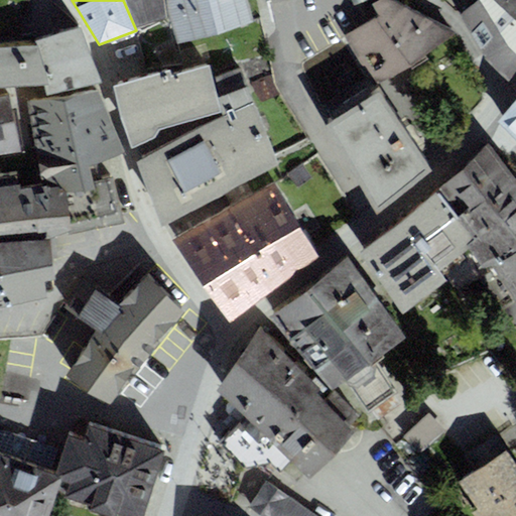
[(123,0),(136,30),(169,17),(167,0),(123,0)]
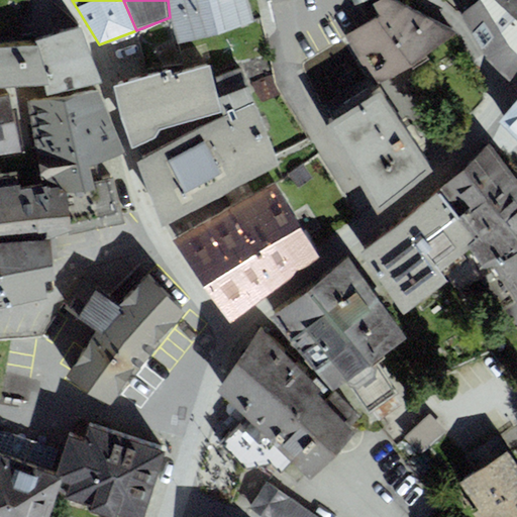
[(168,0),(170,17),(177,44),(255,23),(247,0),(168,0)]
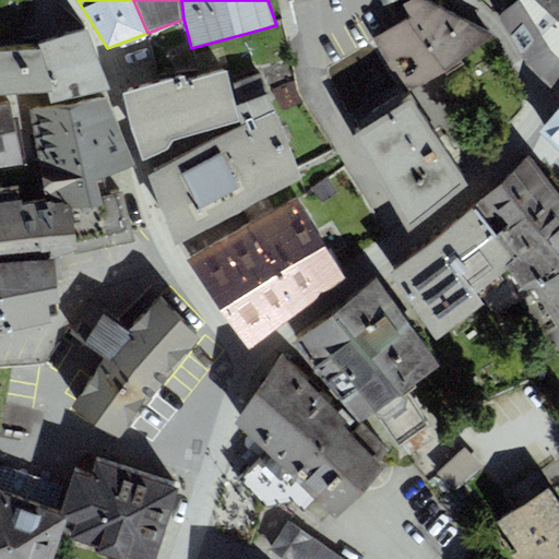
[(405,91),(494,35),(428,0),(411,0),(404,3),(412,16),(376,37),(405,91)]
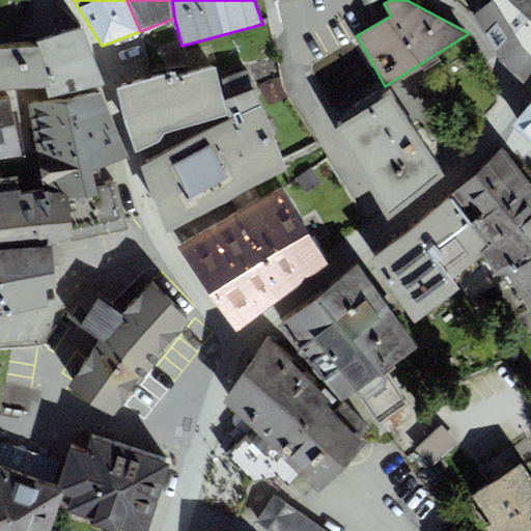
[(526,84),(530,75),(530,0),(491,0),(483,7),(474,17),(498,58),(526,84)]
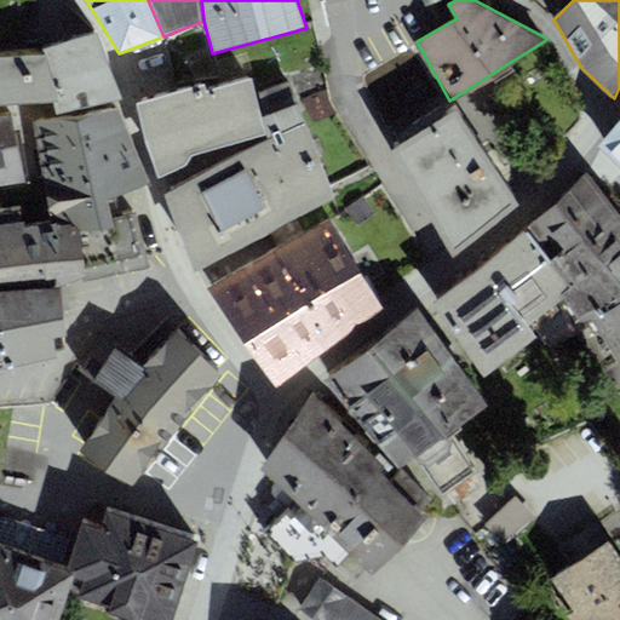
[(55,114),(121,99),(95,33),(45,49),(53,102),(55,114)]
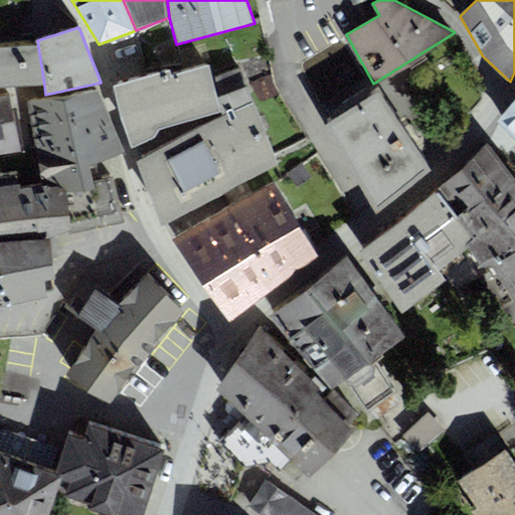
[(0,42),(0,86),(44,84),(37,40),(0,42)]
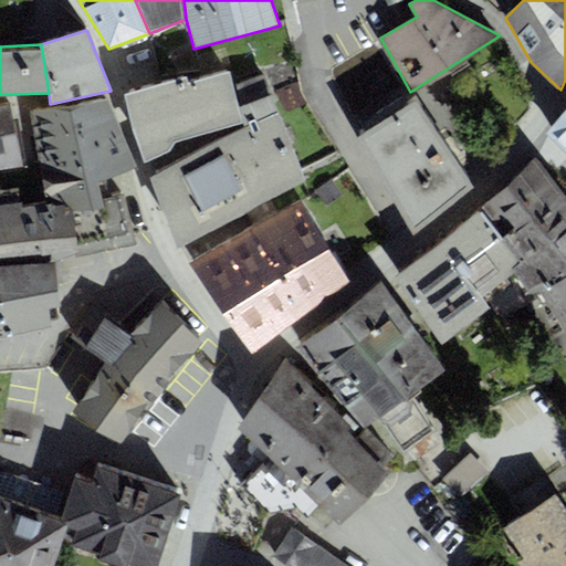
[(239,106),(230,72),(188,83),(186,77),(127,95),(146,161),(168,152),(174,143),(243,123),(239,106)]
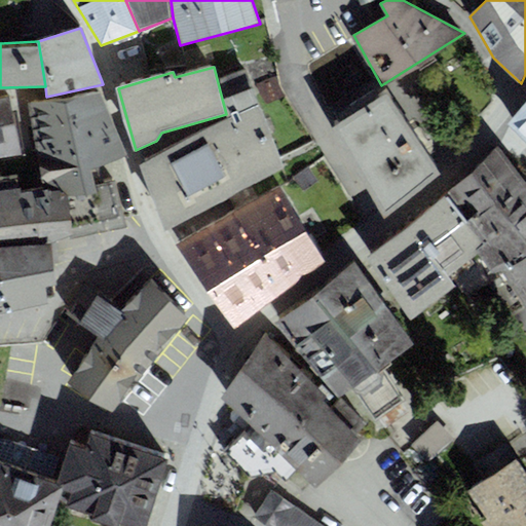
[(164,230),(284,166),(252,88),(222,99),(226,114),(227,117),(140,163),(164,230)]
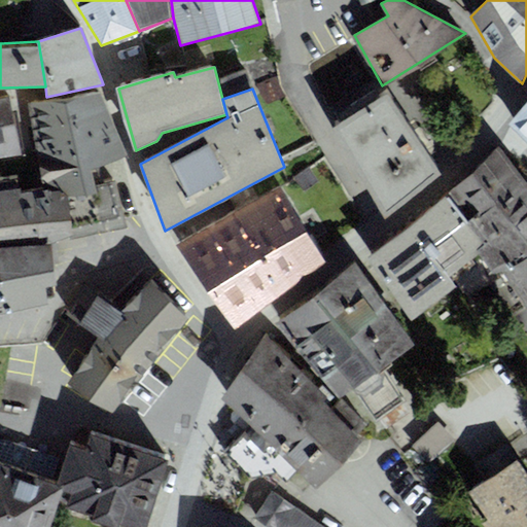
[(440,171),(387,92),(336,124),(386,214),(440,171)]
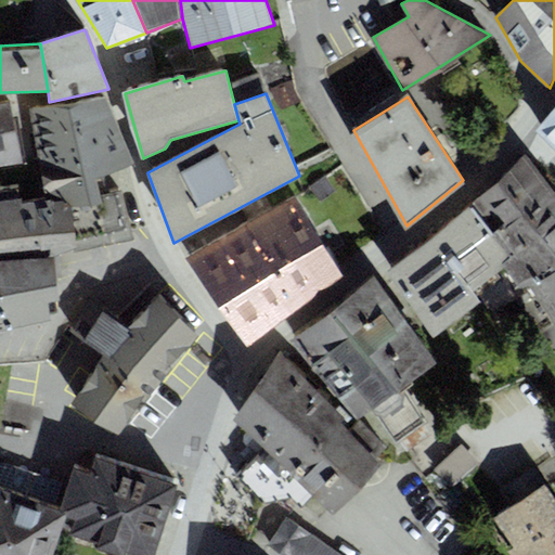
[(133,166),(105,99),(29,110),(46,202),(65,199),(74,207),(101,204),(100,195),(97,180),(133,166)]
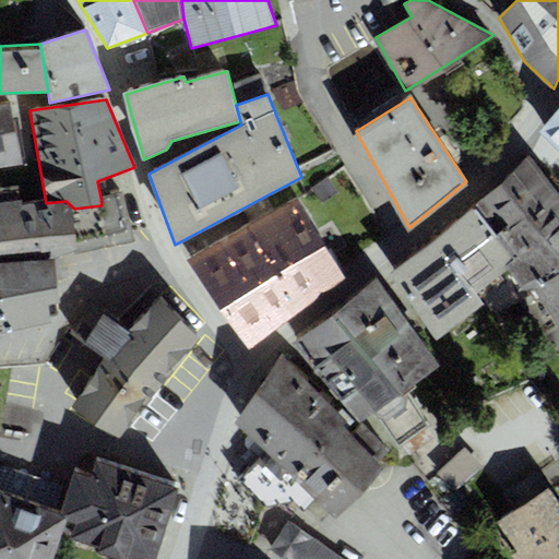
[(0,169),(23,165),(11,104),(0,106),(0,169)]
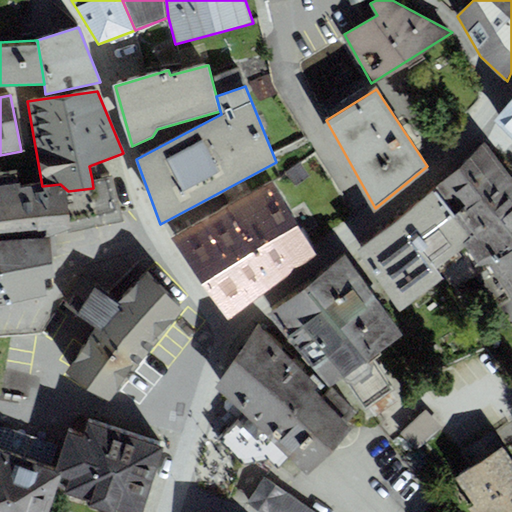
[(511,100),(496,122),(511,138),(511,100)]
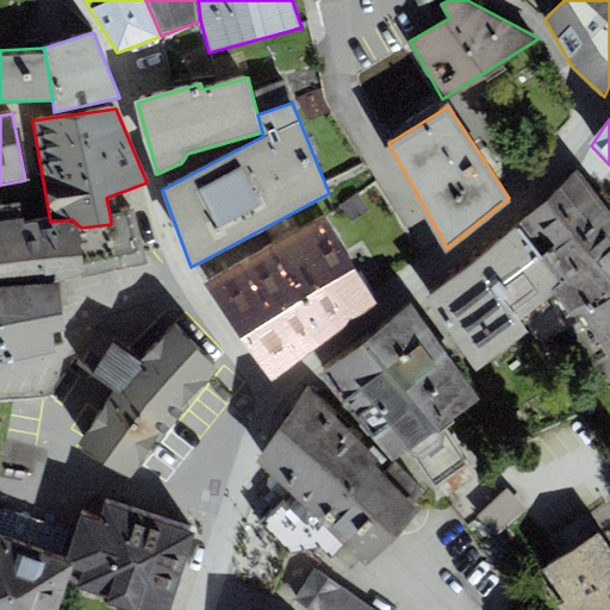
[(523,221),(547,253),(607,211),(576,170),(523,221)]
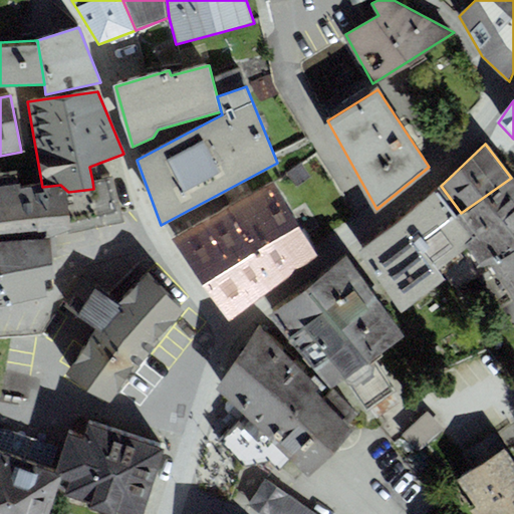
[(71,234),(124,223),(112,177),(92,181),(93,189),(68,192),(71,230),(71,234)]
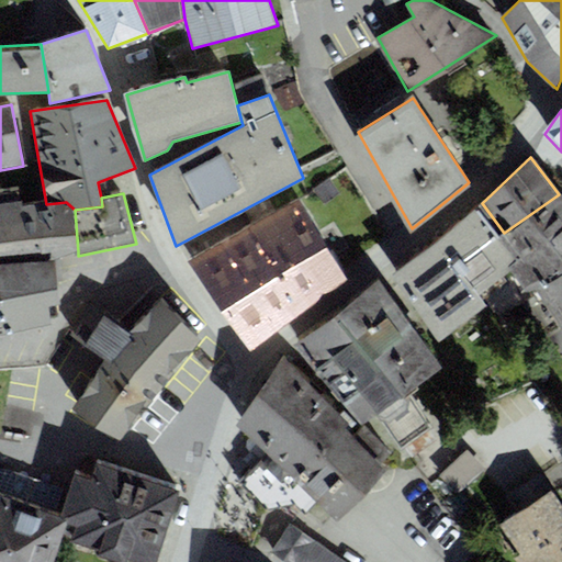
[(561,271),(561,198),(559,194),(504,233),(499,237),(520,265),(512,272),(529,295),(537,290),(561,271)]
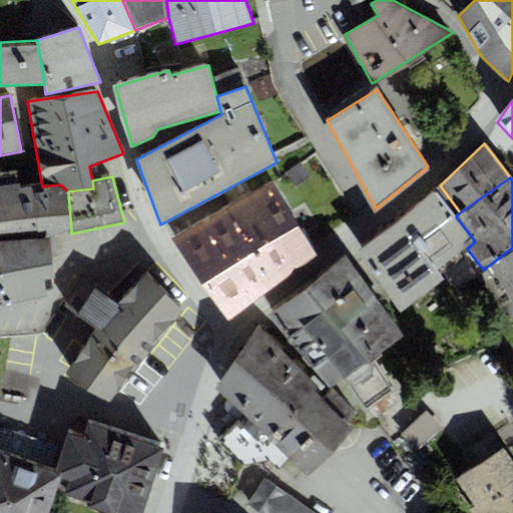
[(317,255),(272,183),(172,240),(207,292),(229,320),(248,306),(317,255)]
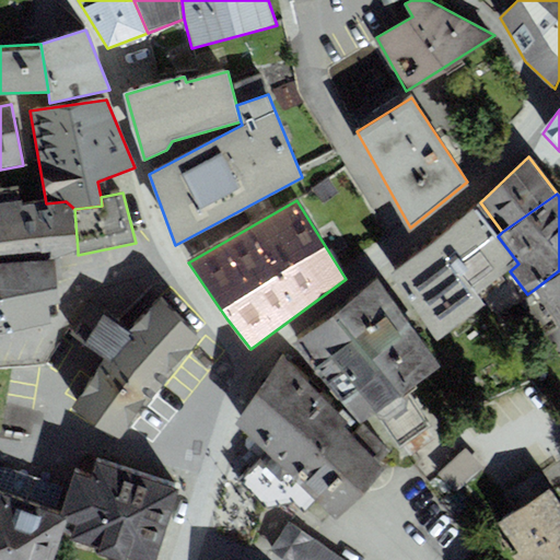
[(0,258),(78,251),(74,209),(66,201),(46,203),(23,206),(22,201),(0,203),(0,258)]
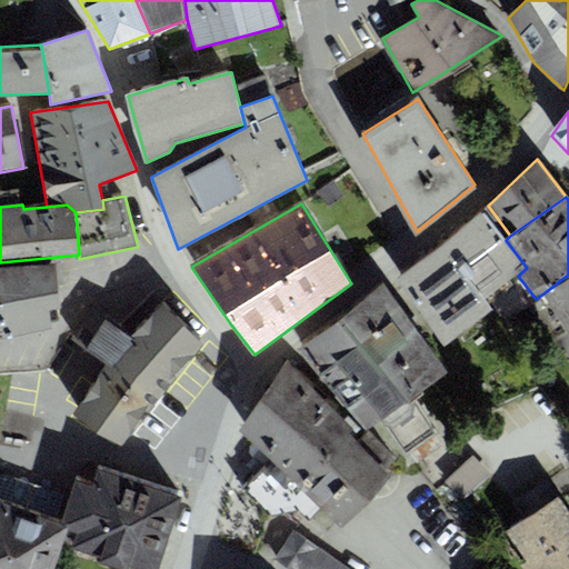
[(482,211),(441,245),(486,300),(518,276),(527,268),(506,240),(482,211)]
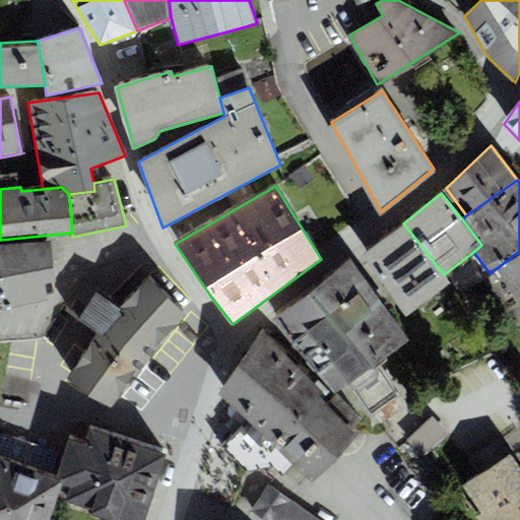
[(450,282),(444,274),(403,223),(360,255),(407,316),(450,282)]
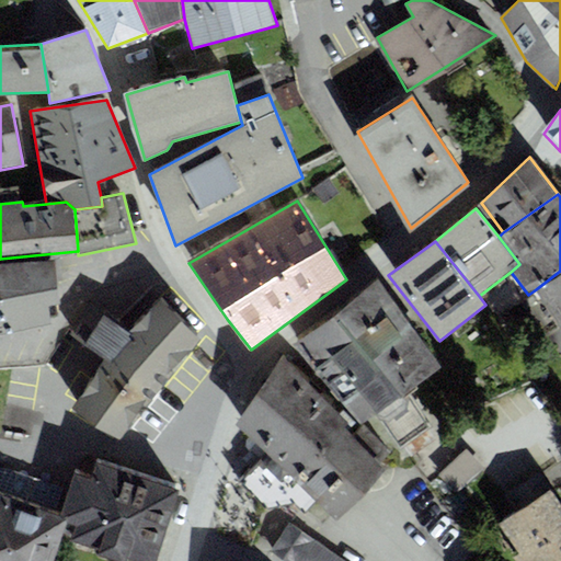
[(3,335),(52,324),(49,308),(60,305),(55,262),(0,264),(0,331),(2,331),(3,335)]
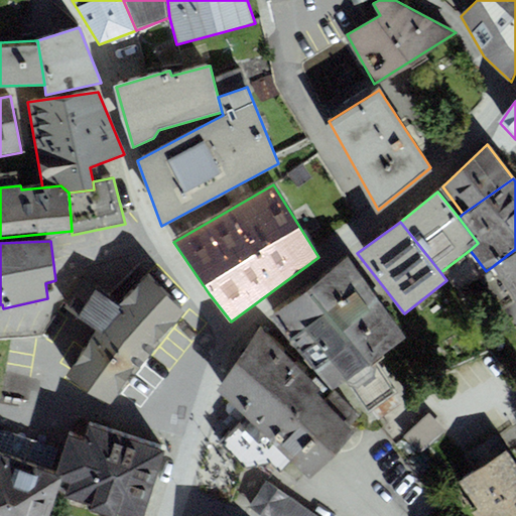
[(515,249),(493,266),(515,297),(515,249)]
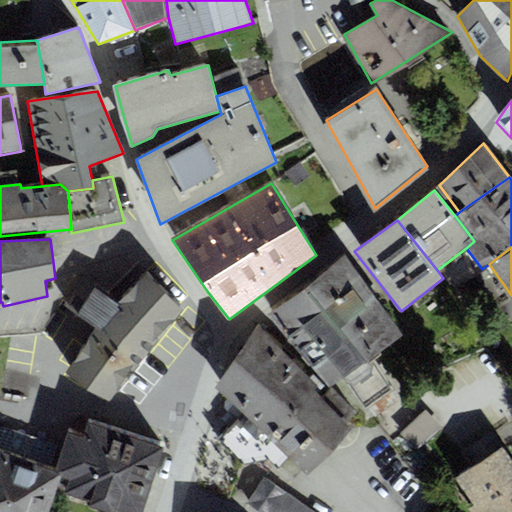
[(268,315),(299,352),(374,296),(343,255),(268,315)]
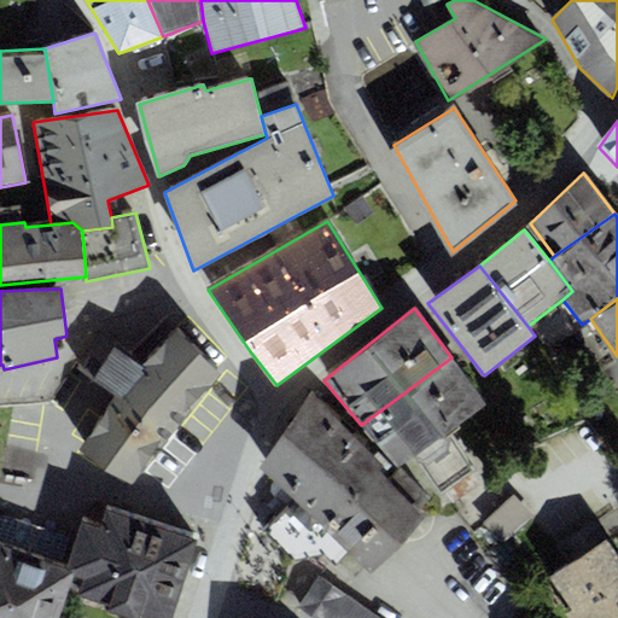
[(179,426),(222,371),(173,332),(144,369),(100,336),(75,368),(116,400),(79,447),(130,488),(179,426)]
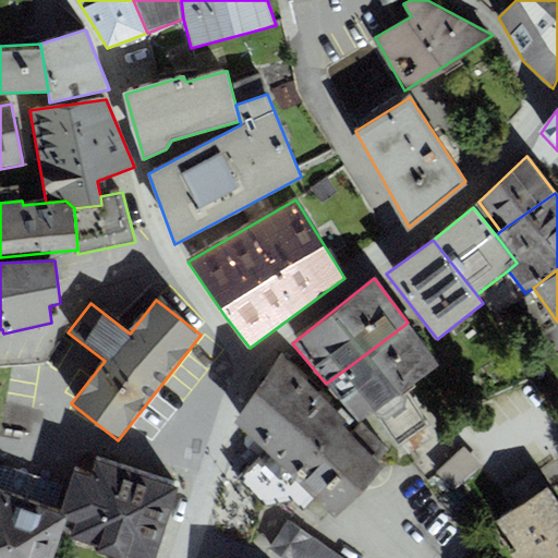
[(438,365),(408,323),(326,384),(360,423),(375,413),(404,392),(438,365)]
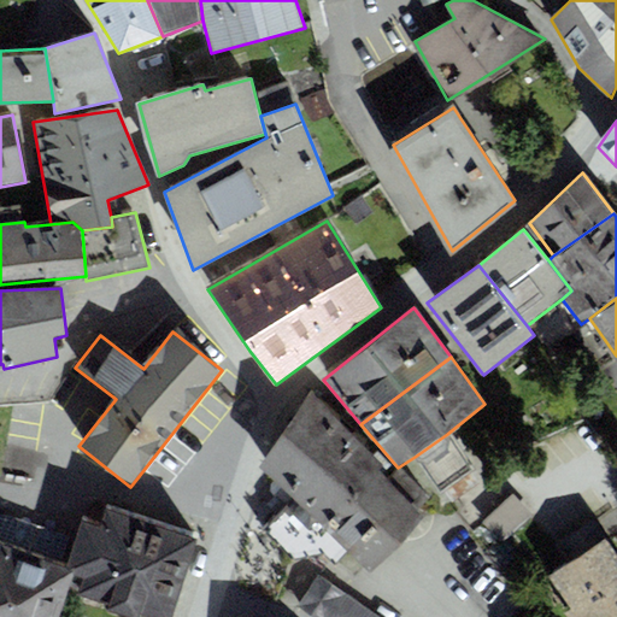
[(318,522),(323,527),(380,471),(385,465),(312,391),(260,469),(269,476),(299,505),(292,513),(311,530),(318,522)]
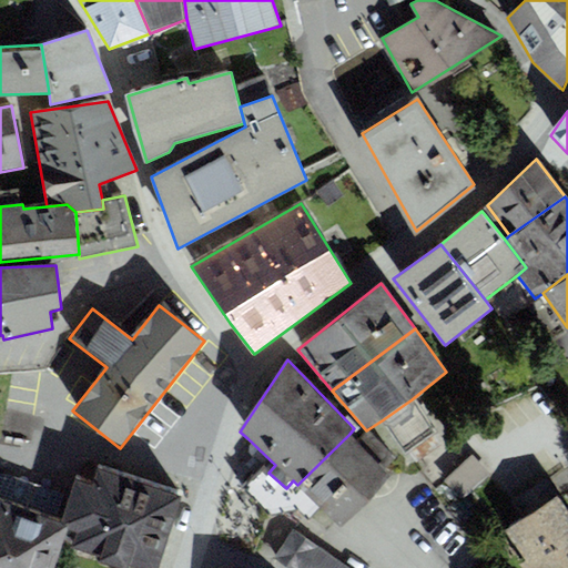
[(436,433),(412,399),(382,421),(406,453),(436,433)]
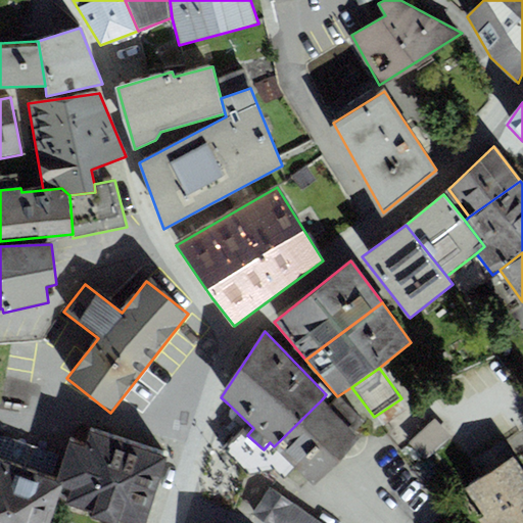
[(0,407),(31,412),(35,387),(0,381),(0,407)]
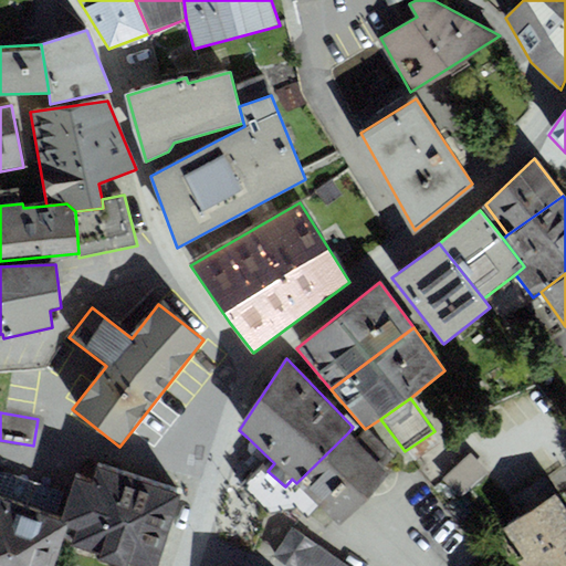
[(356,440),(348,432),(296,483),(338,526),(389,475),(383,469),(395,457),(367,429),(356,440)]
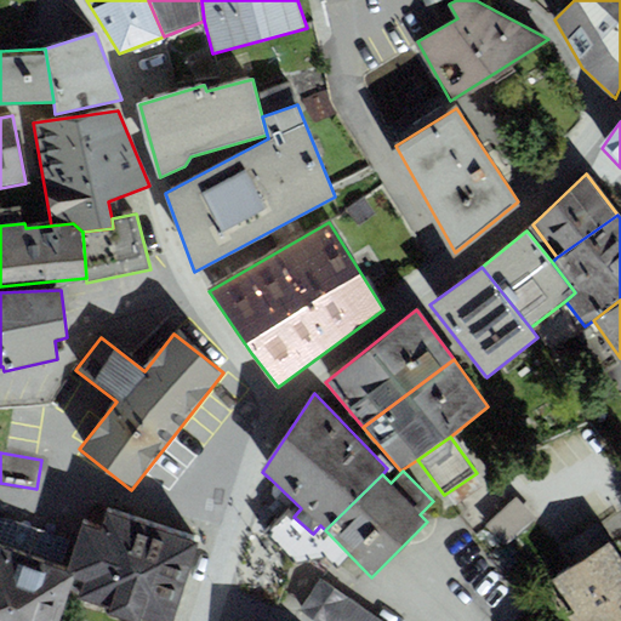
[(517,497),(486,527),(506,547),(536,519),(517,497)]
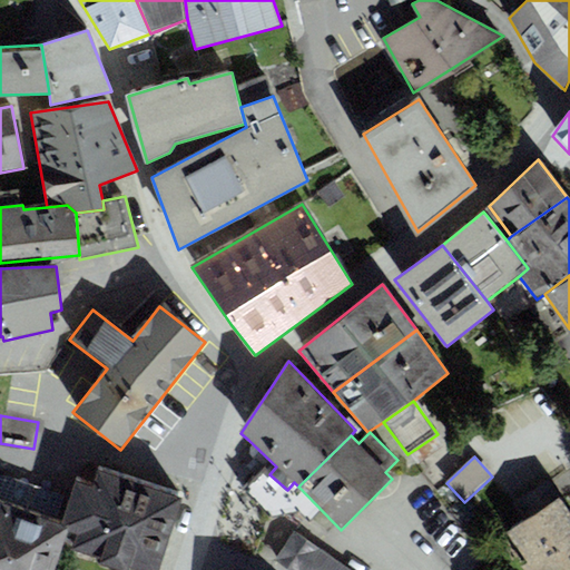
[(141,569),(157,569),(184,495),(110,470),(99,465),(92,484),(77,479),(60,524),(70,528),(64,546),(101,559),(101,560),(128,569),(129,569),(130,567),(141,569)]
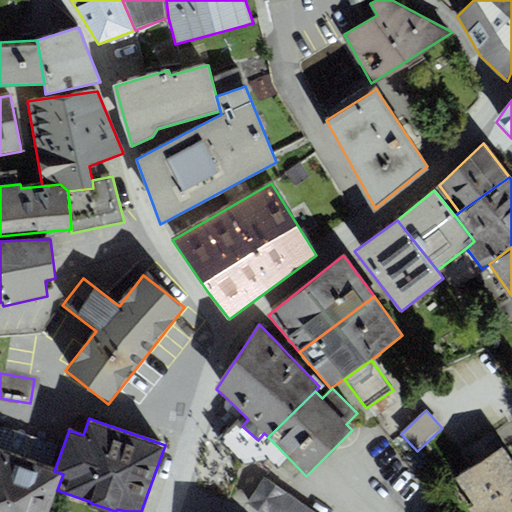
[(511,511),(511,461),(492,432),(463,451),(459,454),(469,469),(456,478),(475,506),(469,510),(470,511),(511,511)]
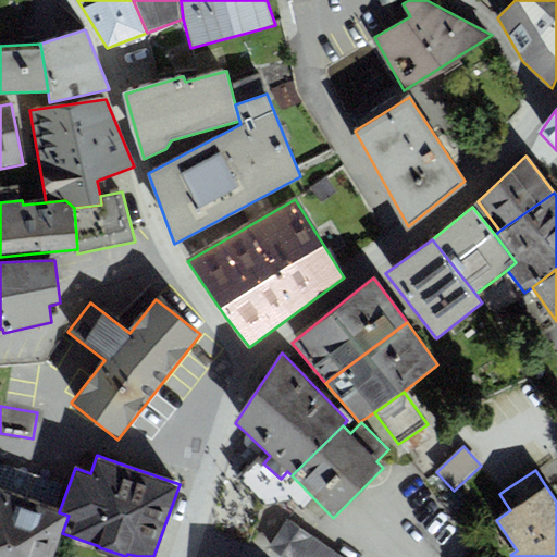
[(53,556),(62,533),(69,516),(59,512),(0,491),(0,556),(53,556)]
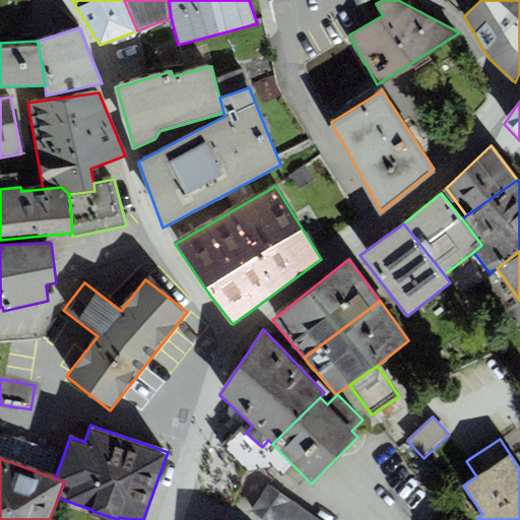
[(257,519),(317,519),(268,486),(249,514),(257,519)]
